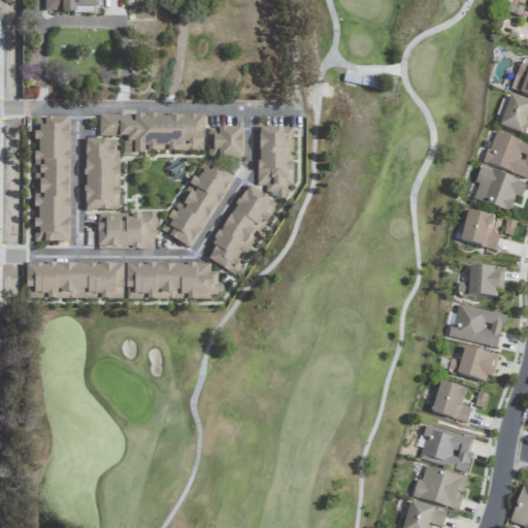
[(98,13),(98,0),(42,0),(42,13),(98,13)]
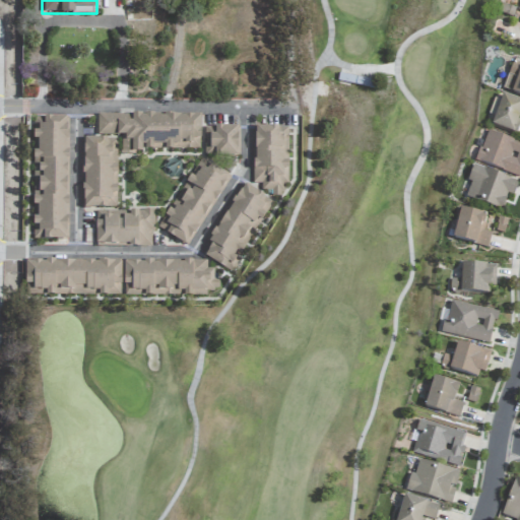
[(519,95),(519,66),(513,63),(503,88),(519,95)]
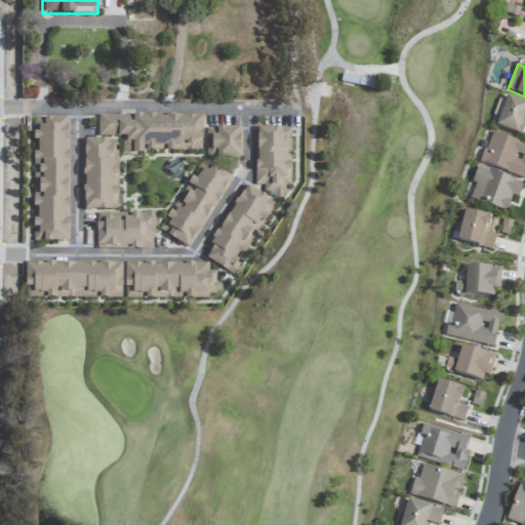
[(342,74),(378,83),(376,90),(340,82),(342,74)]
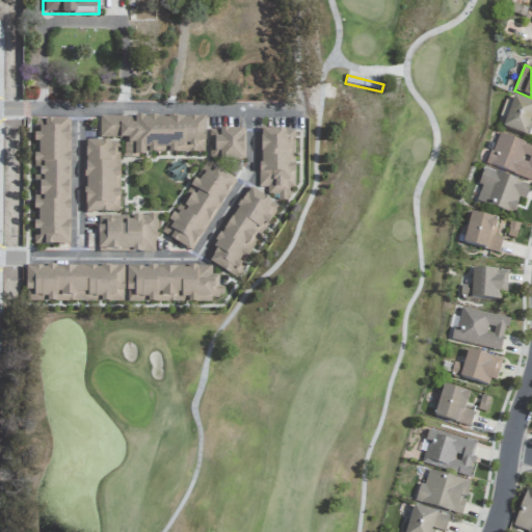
[(531,103),(513,98),(503,129),(529,137),(531,127),(531,103)]
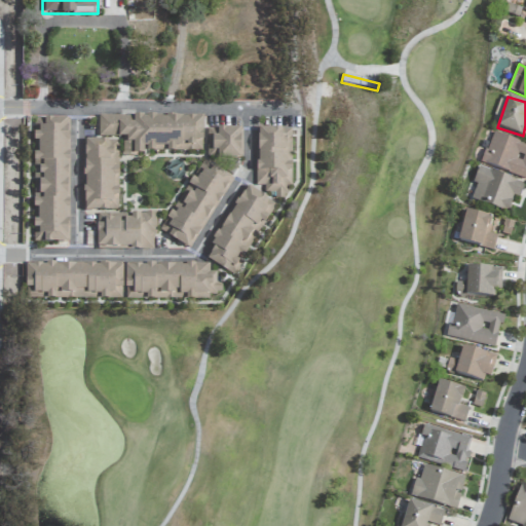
[(98,115),(203,116),(203,151),(147,150),(147,146),(144,146),(143,153),(137,153),(137,156),(122,156),(122,137),(98,137),(98,115)]
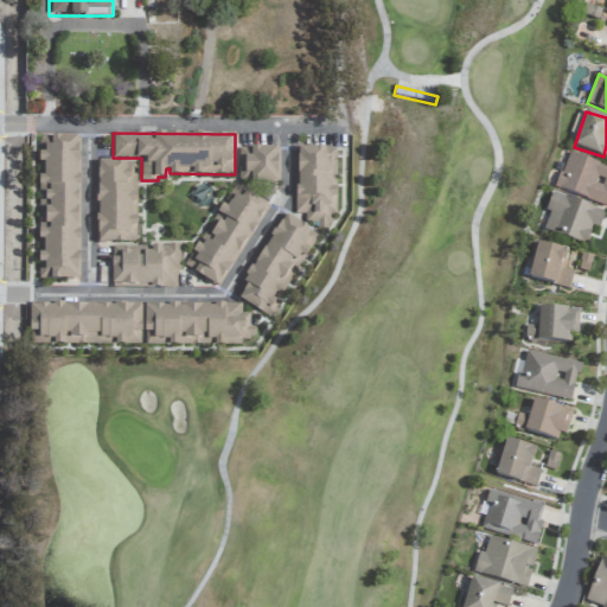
[(80,279),(80,138),(39,138),(39,279),(80,279)]
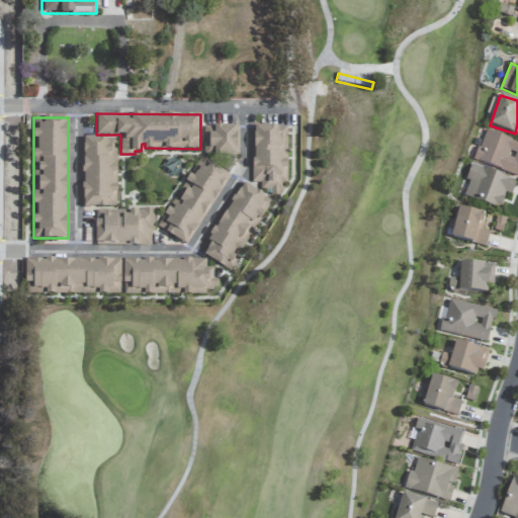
[(204,125),(239,126),(239,156),(203,156),(204,125)]
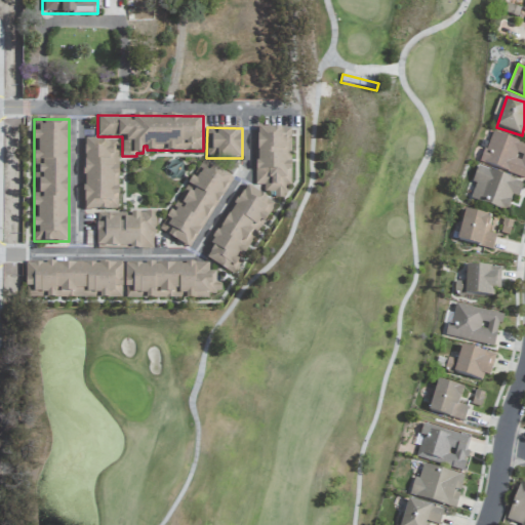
[(255,128),(291,128),(291,187),(286,187),(286,192),(284,192),(284,198),(274,198),(274,192),(264,192),(264,185),(255,185),(255,128)]
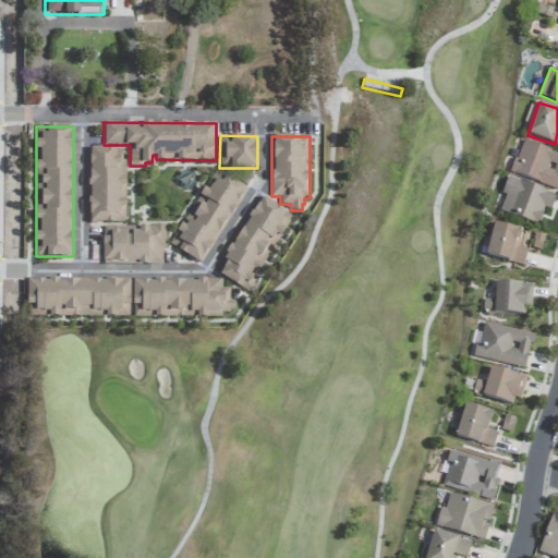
[(557,189),(557,152),(522,140),(511,172),(557,189)]
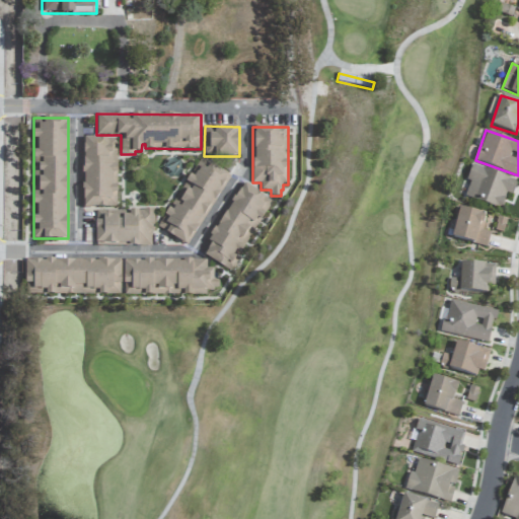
[(117,139),(117,207),(82,207),(82,139),(117,139)]
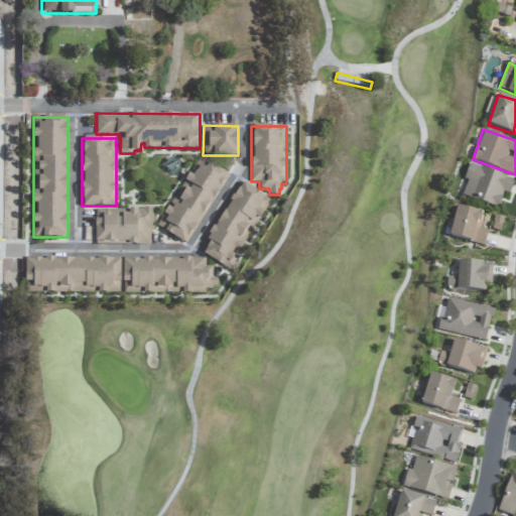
[(209,162),(229,175),(185,244),(156,225),(168,207),(171,209),(177,199),(174,197),(178,190),(182,194),(187,184),(183,182),(189,174),(192,176),(200,165),(205,168),(209,162)]
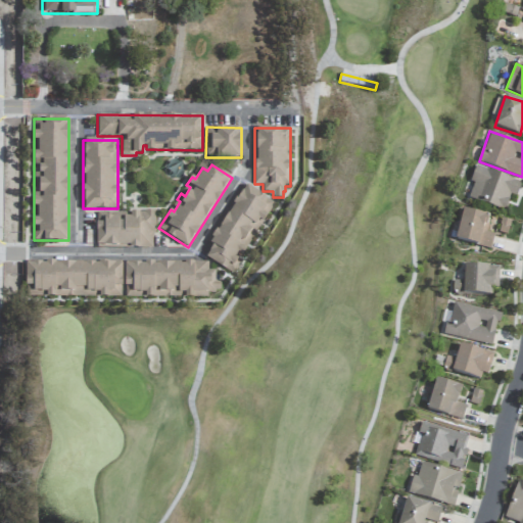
[(506,210),(510,195),(517,197),(521,181),(476,168),(467,199),(506,210)]
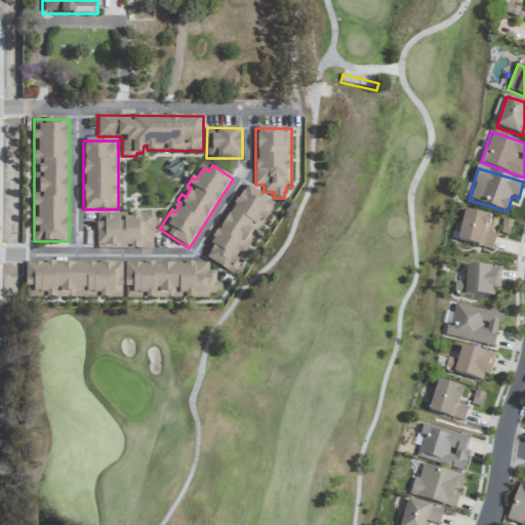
[(247,187),(275,204),(239,260),(243,263),(234,275),(205,256),(212,245),(208,243),(242,191),(244,192),(247,187)]
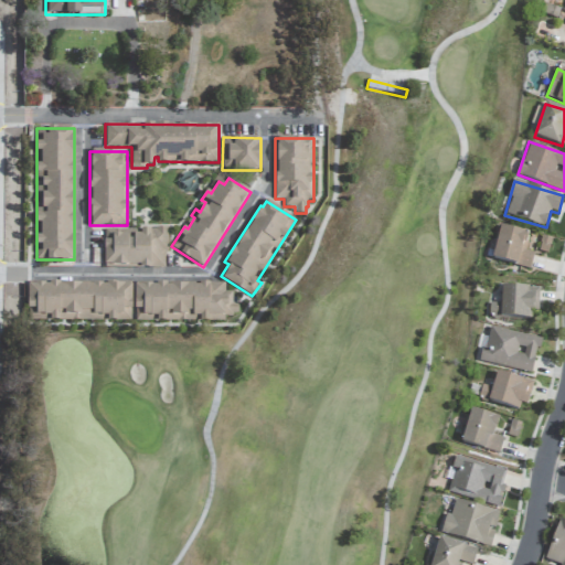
[(491,258),(530,268),(534,253),(524,251),(529,233),(500,225),(491,258)]
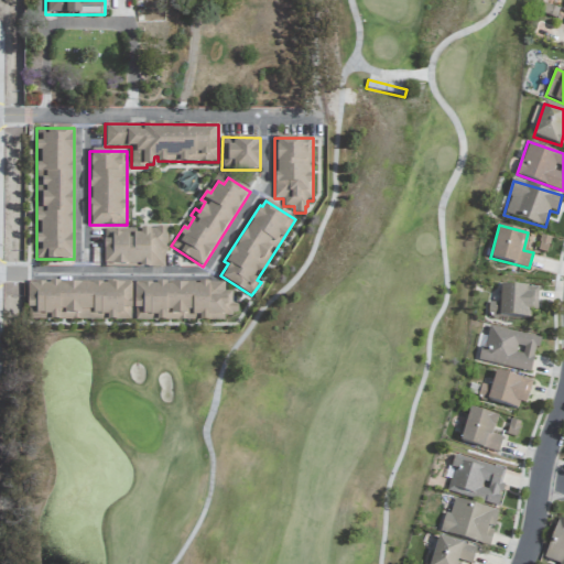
[(104,228),(154,229),(154,227),(167,227),(167,252),(164,252),(164,268),(104,267),(104,228)]
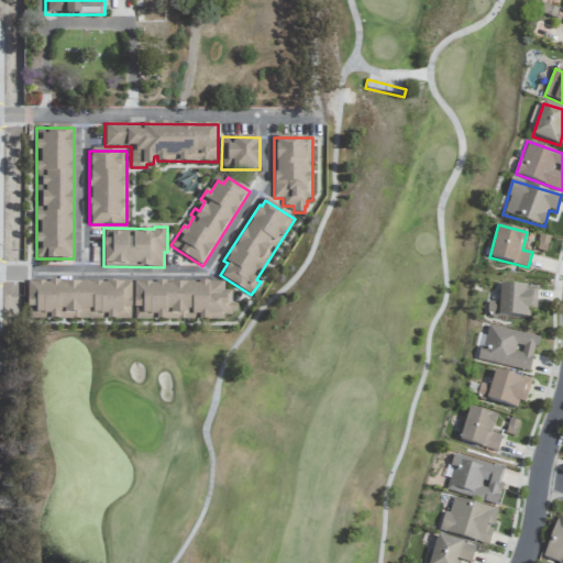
[(29,282),(131,283),(130,319),(29,319),(29,282)]
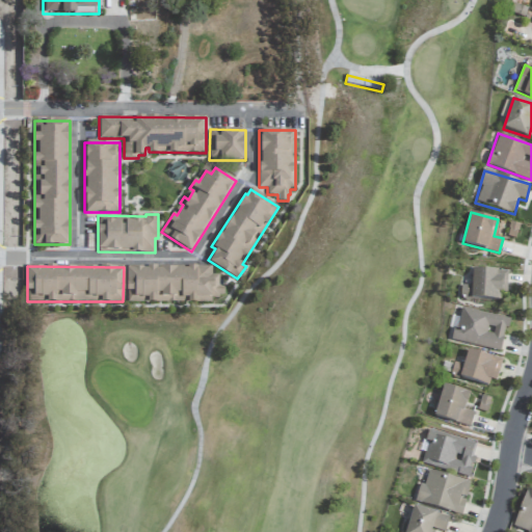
[(127,267),(187,267),(187,266),(211,266),(211,275),(218,275),(217,286),(223,286),(223,295),(218,295),(218,298),(212,298),(212,301),(126,301),(127,267)]
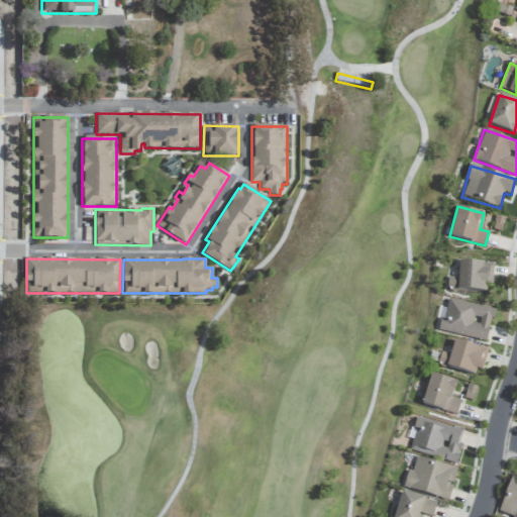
[(447,278),(447,291),(486,292),(486,284),(493,285),(494,263),(458,263),(458,278),(447,278)]
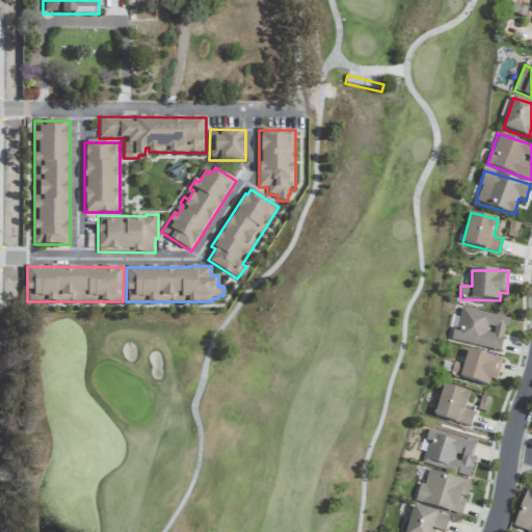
[(453,341),(501,351),(508,318),(460,308),(453,341)]
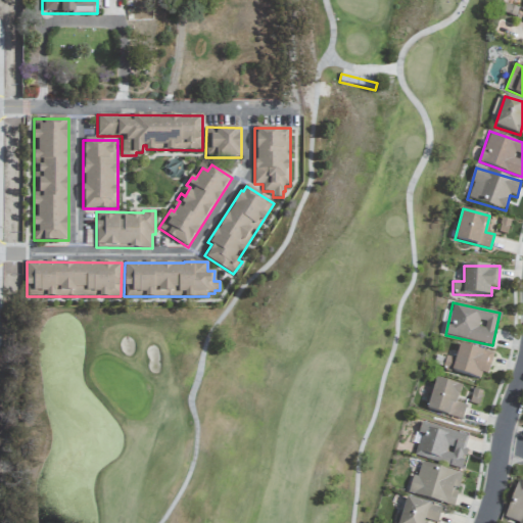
[(484,380),(492,353),(460,344),(456,359),(446,357),(442,369),(484,380)]
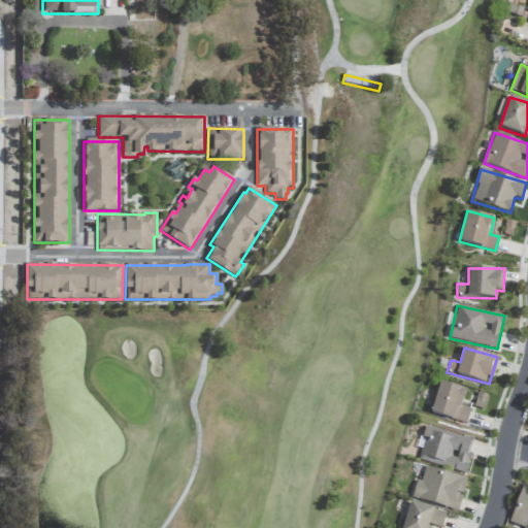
[(431,415),(466,424),(470,409),(461,406),(466,389),(439,383),(431,415)]
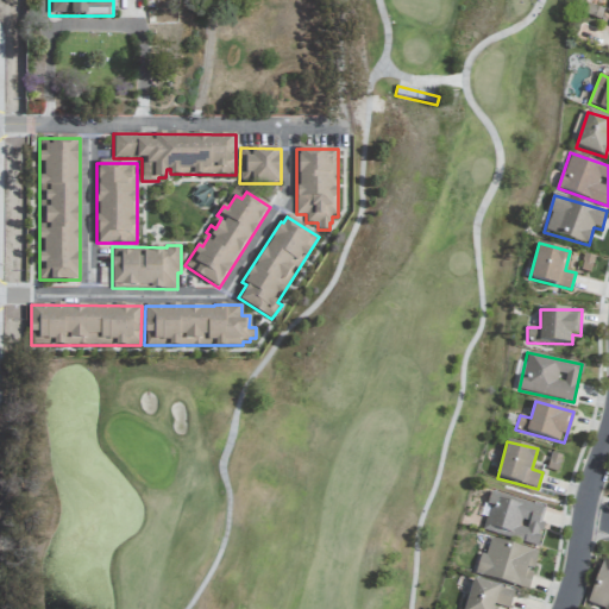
[(482,531),(538,546),(544,525),(539,523),(544,507),(490,491),(483,515),(487,516),(482,531)]
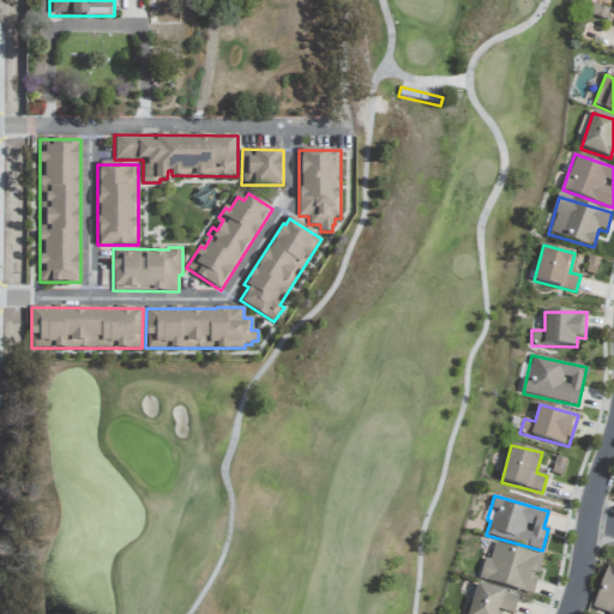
[(543,557),(494,543),(489,559),(485,558),(479,579),(533,595),(543,557)]
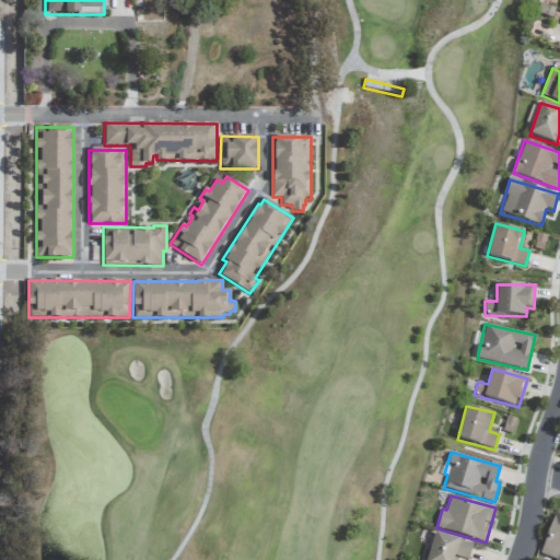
[(559,559),(559,516),(555,515),(539,553),(555,559),(559,559)]
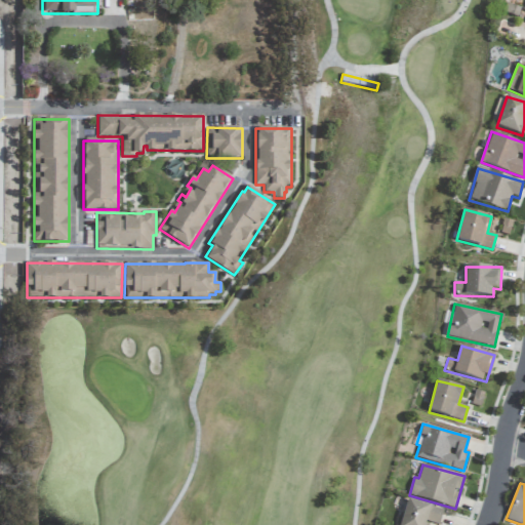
[(401,524),(428,524),(429,523),(440,524),(443,509),(406,500),(401,524)]
